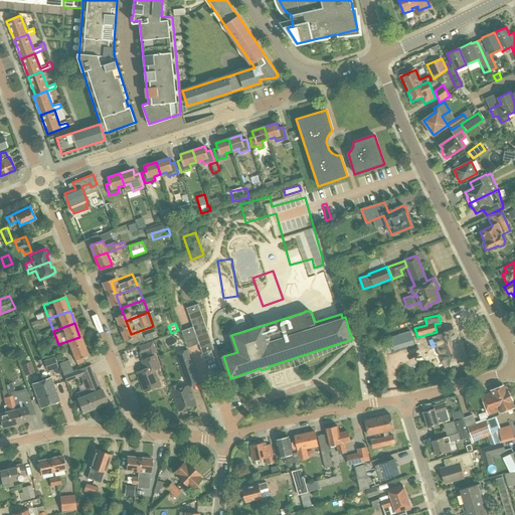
[(457,338),(458,336),(456,333),(455,332),(454,331),(436,338),(436,337),(427,340),(432,349),(435,347),(437,354),(436,358),(439,365),(442,366),(464,358),(464,357),(465,355),(464,351),(462,351),(457,338)]
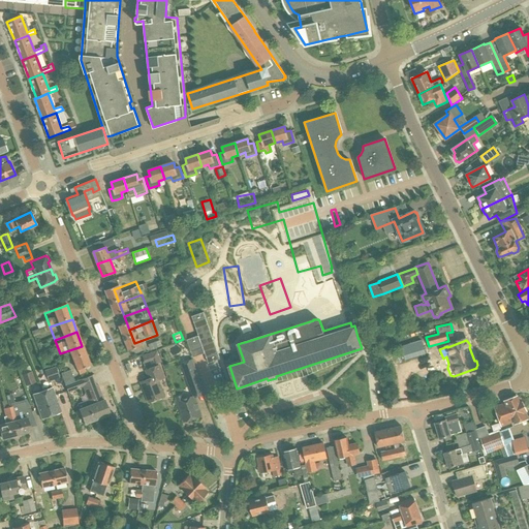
[(155,351),(166,348),(164,342),(153,344),(155,351)]
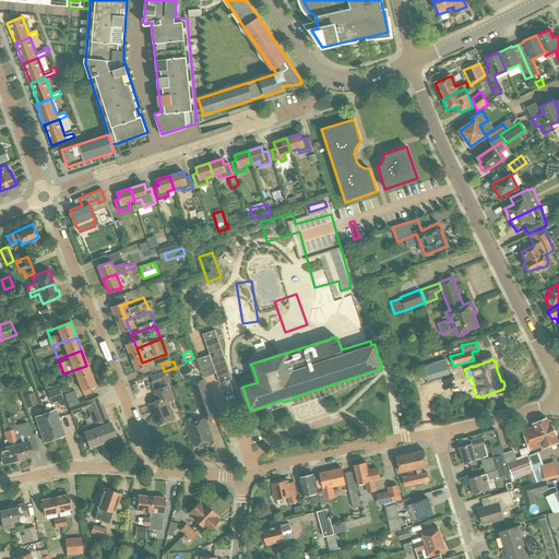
[(170,383),(166,370),(151,376),(153,383),(162,381),(163,383),(163,385),(170,383)]
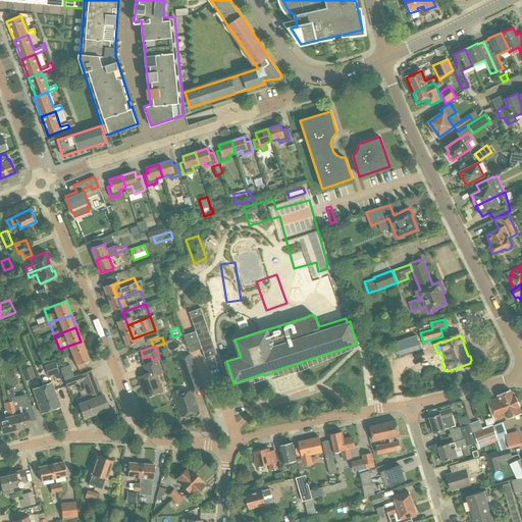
[(198,411),(192,393),(202,389),(190,355),(178,359),(190,392),(181,394),(179,389),(172,393),(174,397),(181,417),(198,411)]
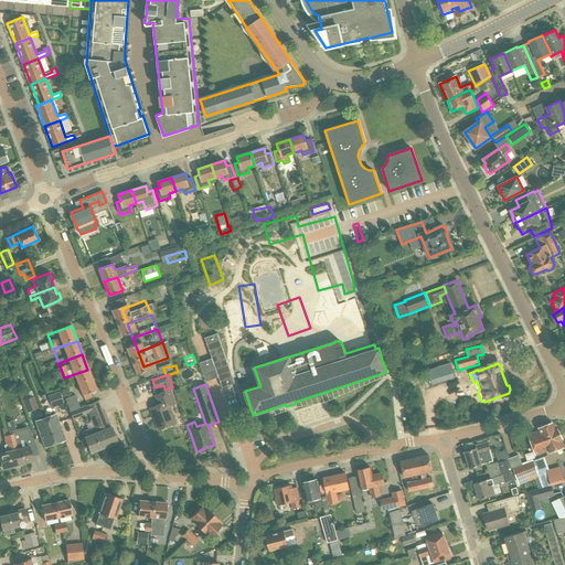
[(159,430),(177,424),(169,406),(176,404),(170,391),(156,396),(159,405),(151,408),(159,430)]
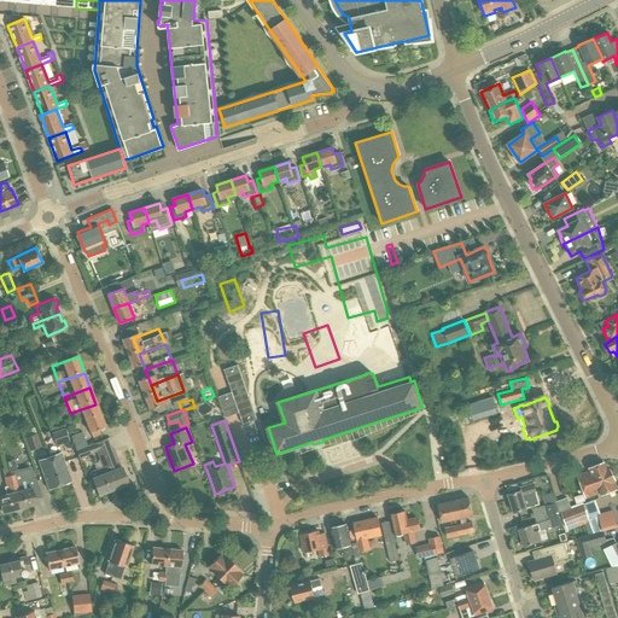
[(56,445),(69,441),(65,429),(51,432),(56,445)]
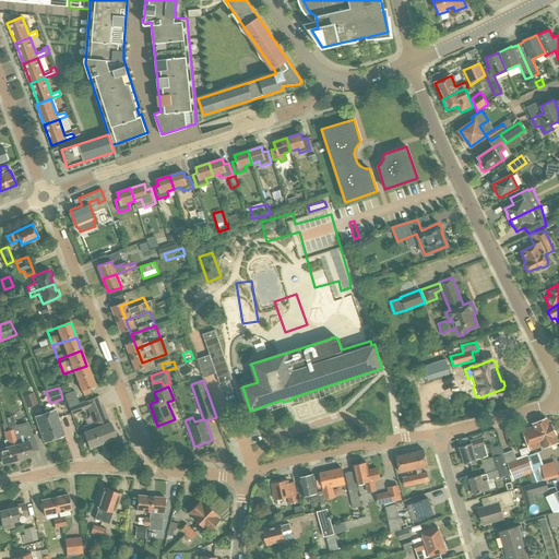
[(69,406),(79,402),(74,391),(64,394),(69,406)]
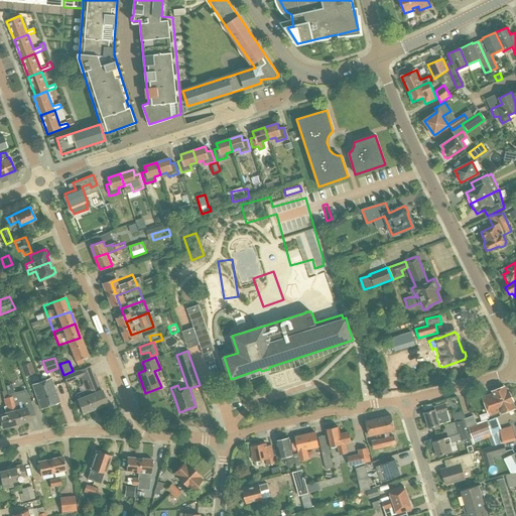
[(24,377),(34,373),(30,362),(20,366),(24,377)]
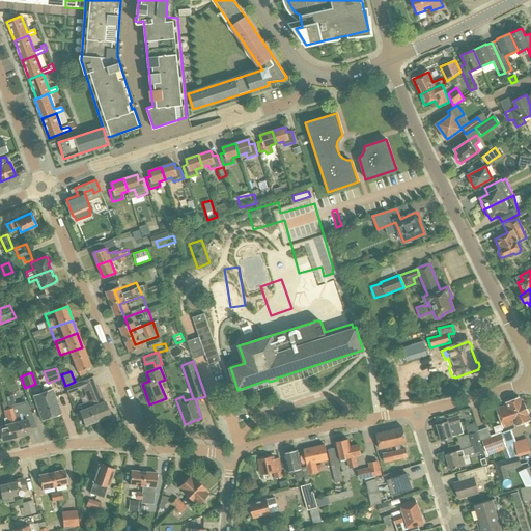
[(75,382),(65,386),(64,386),(67,394),(85,388),(82,380),(75,382)]
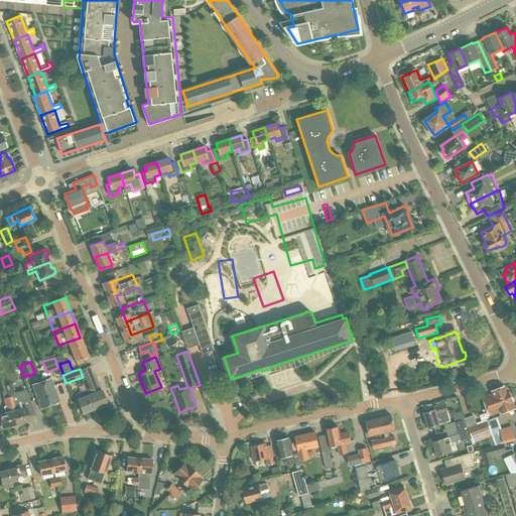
[(83,413),(107,404),(96,376),(83,381),(86,390),(76,394),(83,413)]
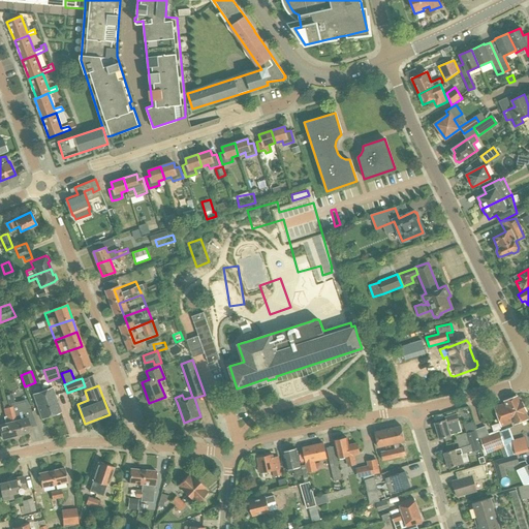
[(52,414),(61,411),(53,387),(42,391),(49,405),(52,414)]
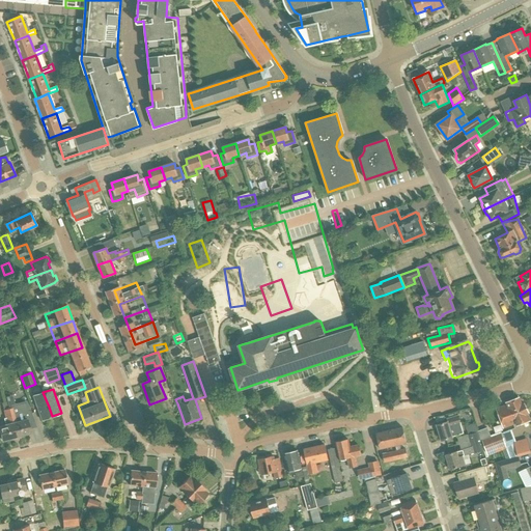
[(52,416),(49,407),(43,392),(33,395),(42,420),(52,416)]
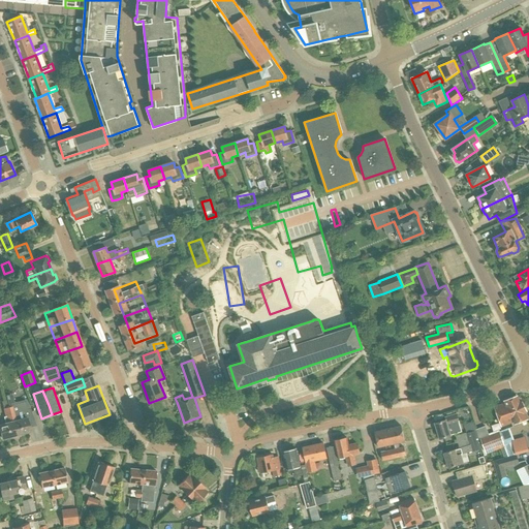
[(391,405),(398,403),(396,397),(389,399),(391,405)]
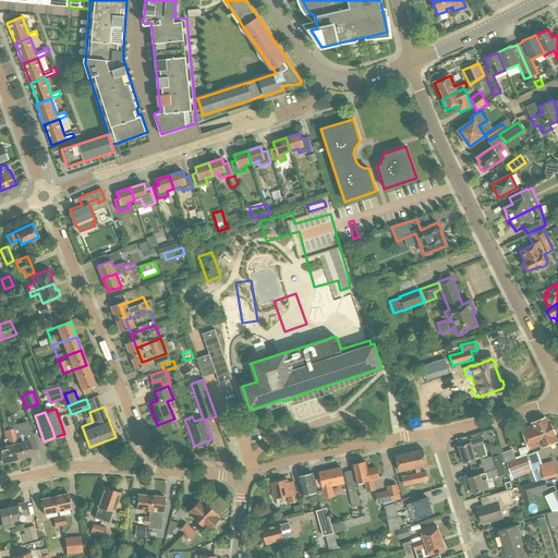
[(537,440),(540,446),(542,445),(543,447),(556,443),(553,435),(555,434),(550,425),(548,425),(545,419),(537,422),(541,427),(541,429),(538,431),(542,438),(537,440)]
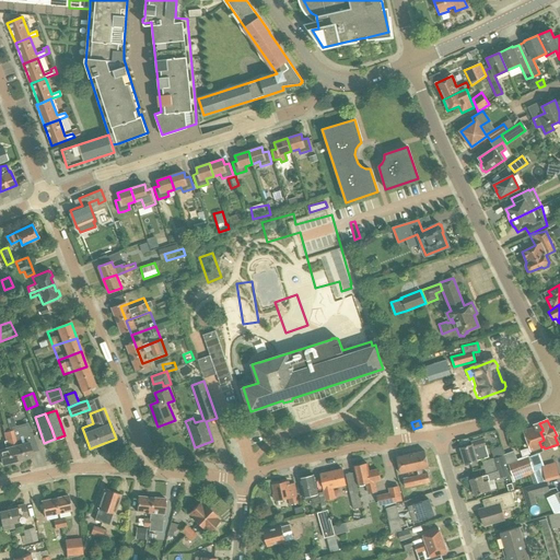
[(9,431),(8,429),(7,423),(1,424),(3,432),(6,441),(3,441),(6,448),(0,450),(0,456),(2,464),(16,461),(9,431)]
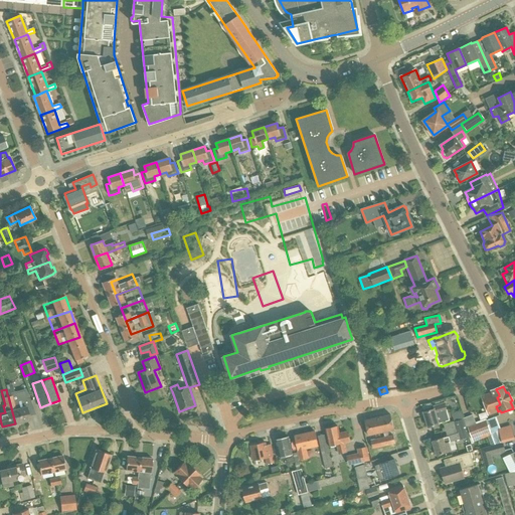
[(499,396),(499,394),(496,389),(491,391),(492,393),(481,397),(488,415),(498,411),(496,406),(500,404),(497,397),(499,396)]
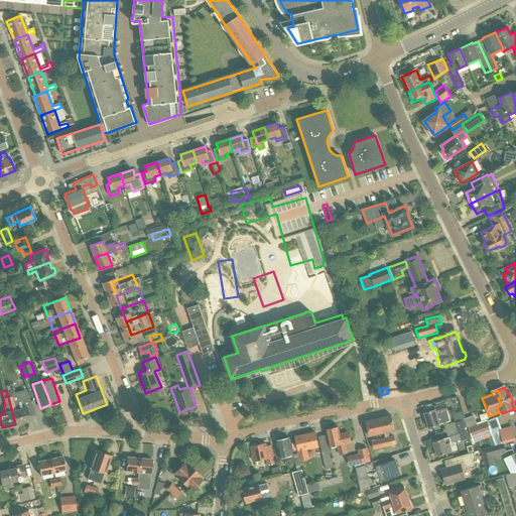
[(14,396),(8,397),(16,424),(29,421),(28,416),(34,414),(29,400),(26,400),(24,392),(14,394),(14,396)]
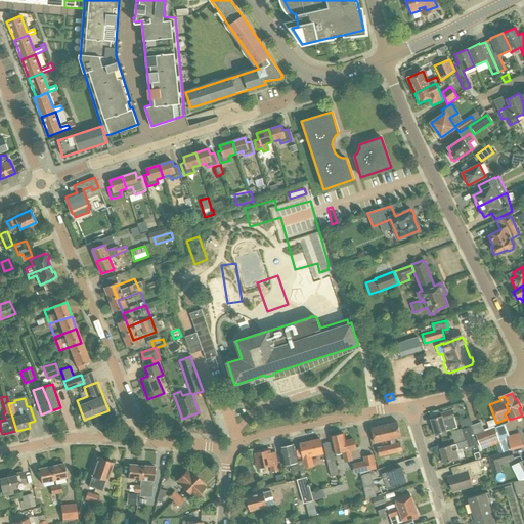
[(436,435),(446,432),(446,431),(457,427),(452,409),(441,413),(441,416),(431,420),(436,435)]
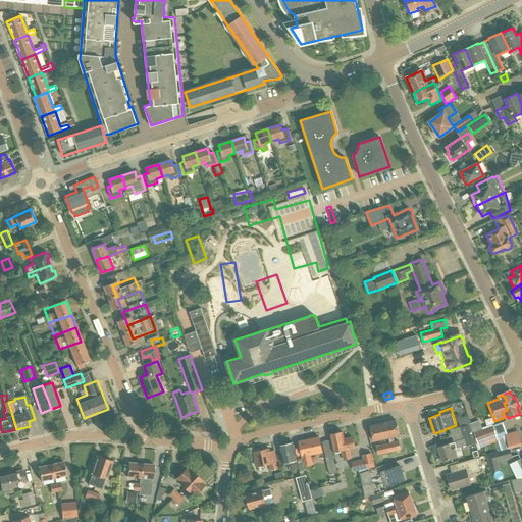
[(395,441),(394,437),(399,436),(396,420),(369,426),(373,441),(388,438),(389,442),(375,446),(377,455),(401,450),(399,440),(395,441)]
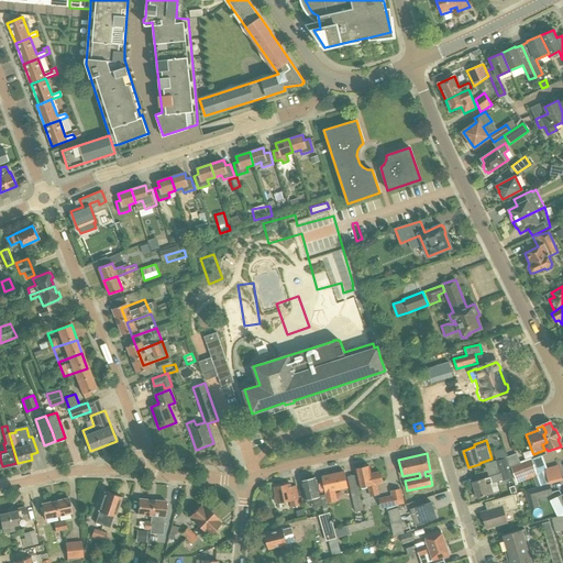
[(537,474),(541,486),(547,485),(542,472),(548,470),(544,462),(543,462),(541,456),(541,455),(532,459),(531,457),(520,462),(517,453),(507,456),(509,464),(515,482),(537,474)]
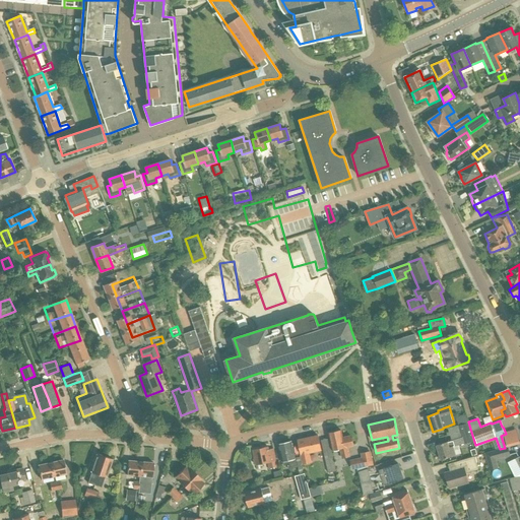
[(459,432),(470,429),(468,421),(467,423),(457,426),(459,432)]
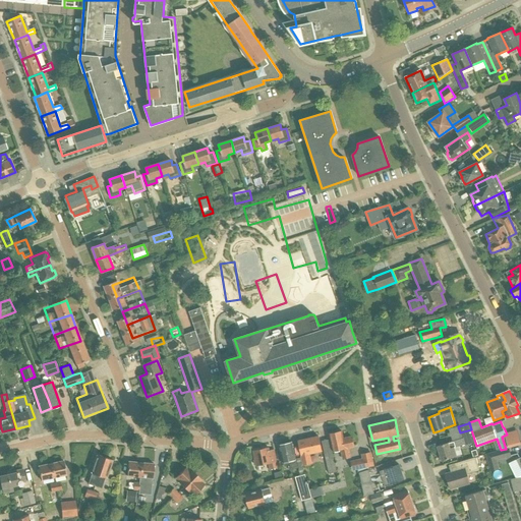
[(476,446),(471,429),(460,432),(462,439),(449,443),(438,446),(442,460),(457,456),(454,448),(465,445),(474,442),(476,446)]
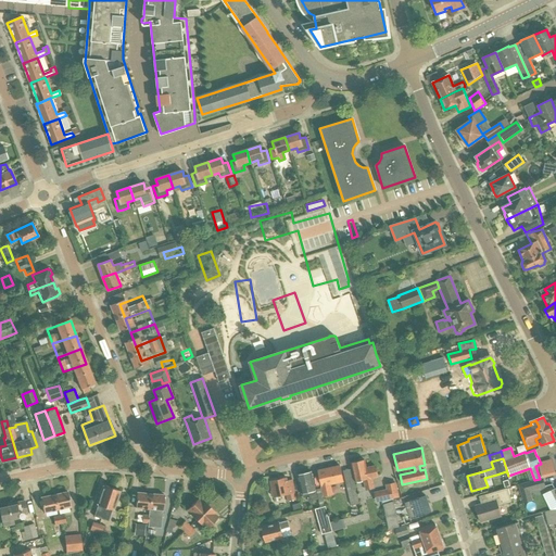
[(366,467),(365,460),(351,464),(355,481),(363,479),(365,490),(375,489),(373,479),(378,477),(376,465),(366,467)]
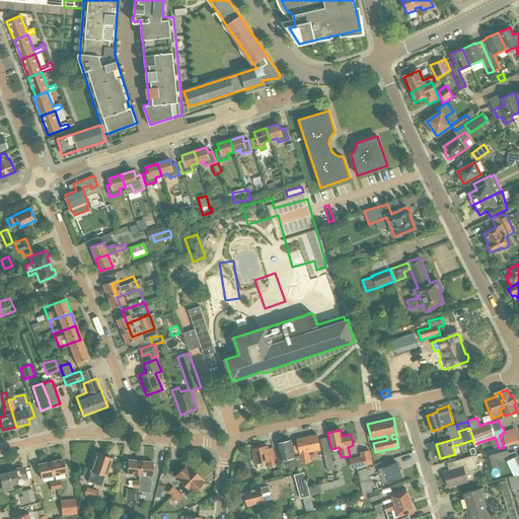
[(301,463),(311,461),(309,452),(320,450),(317,435),(297,439),(300,454),(299,454),(301,463)]
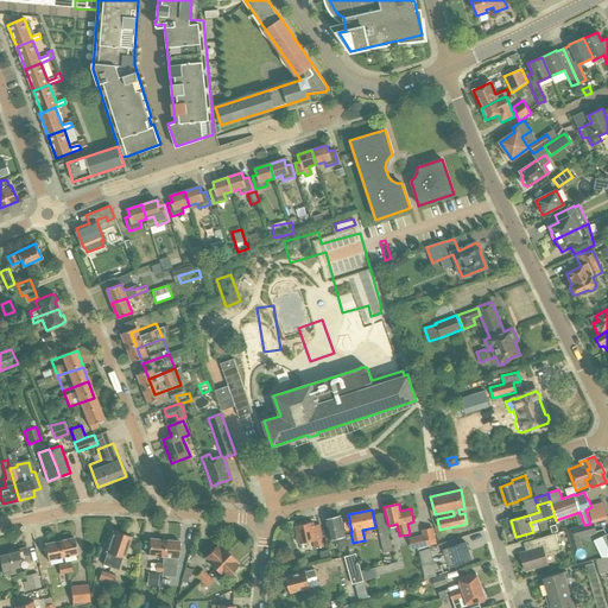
[(382,546),(392,544),(385,513),(375,514),(382,546)]
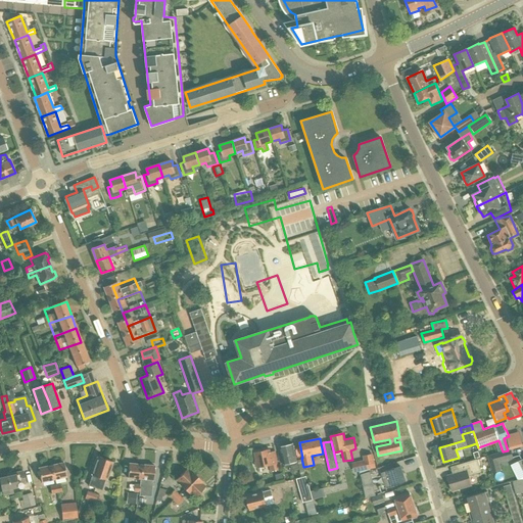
[(301,477),(305,476),(301,459),(296,461),(293,444),(280,446),(284,462),(285,467),(291,466),(292,471),(299,469),(301,477)]
